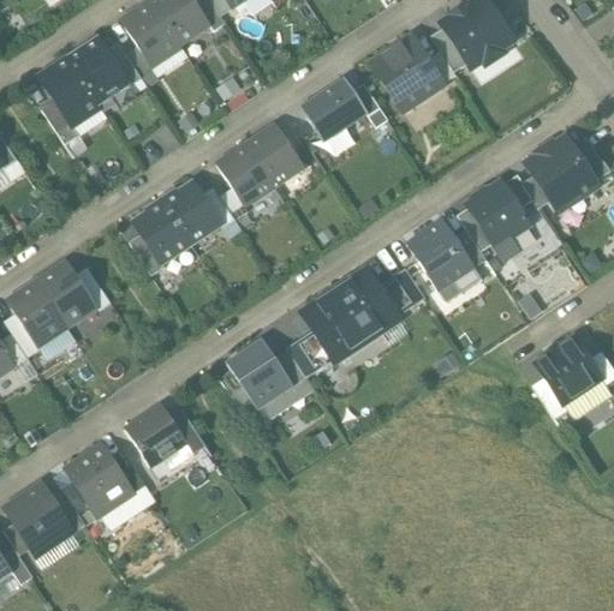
[(196,4),(194,0),(158,0),(153,4),(180,45),(210,25),(196,4)]
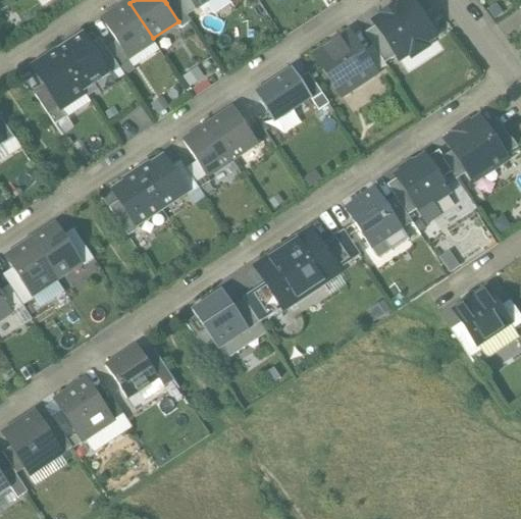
[(170,0),(166,3),(178,21),(181,27),(192,20),(178,0),(170,0)]
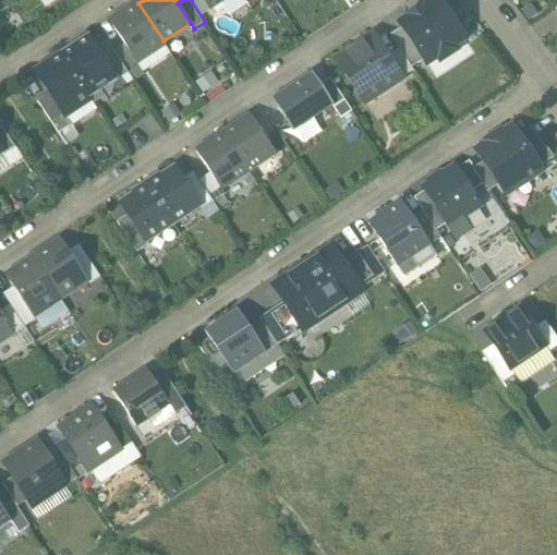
[(425,58),(427,61),(436,55),(440,61),(460,48),(456,41),(464,36),(465,31),(459,20),(453,19),(442,0),(434,0),(401,22),(403,25),(425,58)]
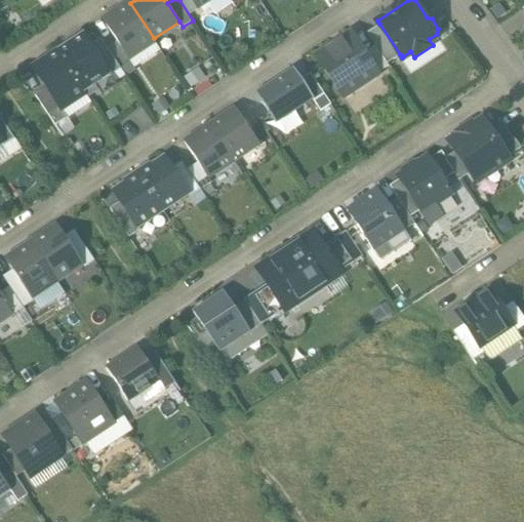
[(130,3),(105,19),(118,40),(128,55),(154,38),(130,3)]
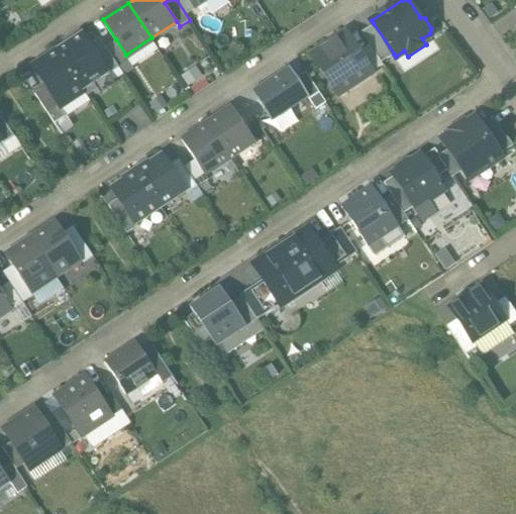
[(394,54),(374,23),(363,30),(371,43),(382,61),(394,54)]
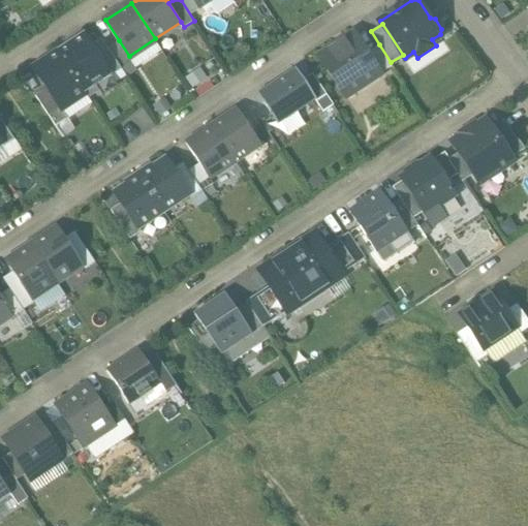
[(353,31),(318,54),(347,97),(382,73),(381,72),(368,52),(353,31)]
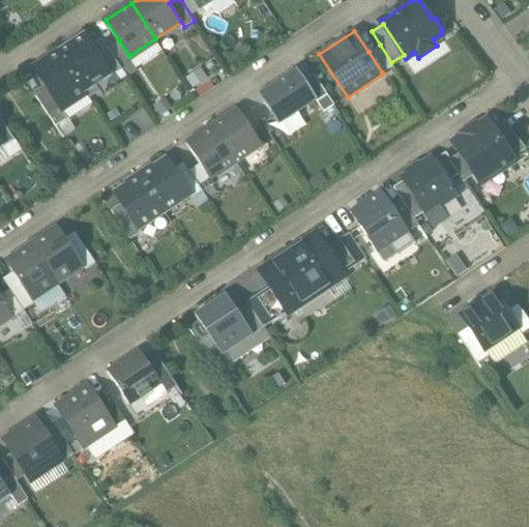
[(59,51),(86,92),(112,76),(91,44),(85,33),(59,51)]
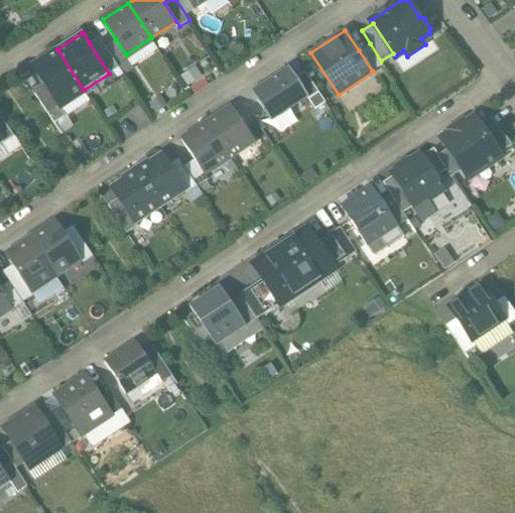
[(109,74),(119,67),(99,36),(89,42),(109,74)]
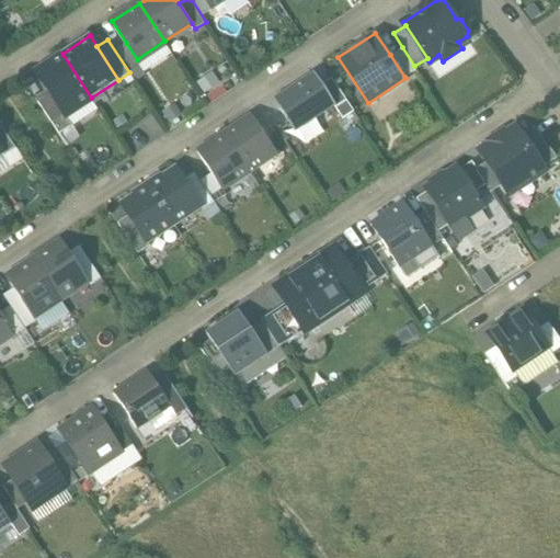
[(140,65),(137,59),(126,43),(115,49),(129,71),(140,65)]
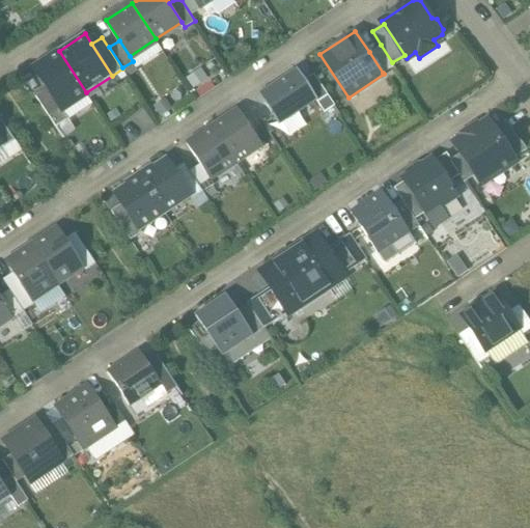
[(381,45),(369,52),(383,73),(394,65),(392,62),(381,45)]
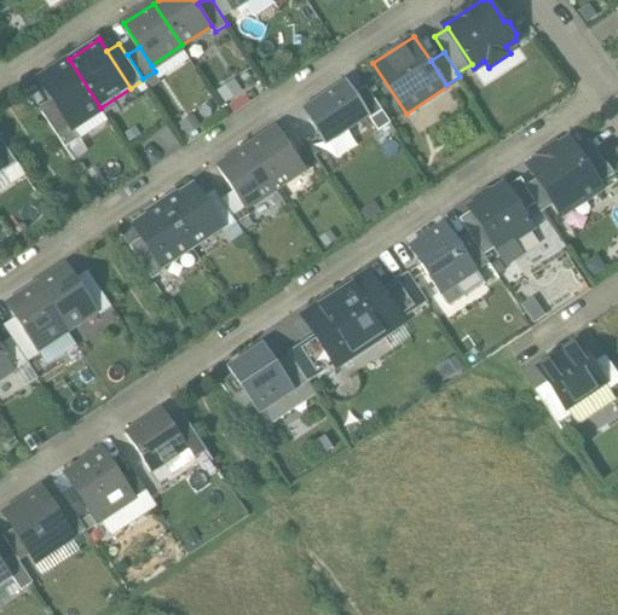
[(71,127),(100,108),(69,59),(40,79),(56,103),(71,127)]
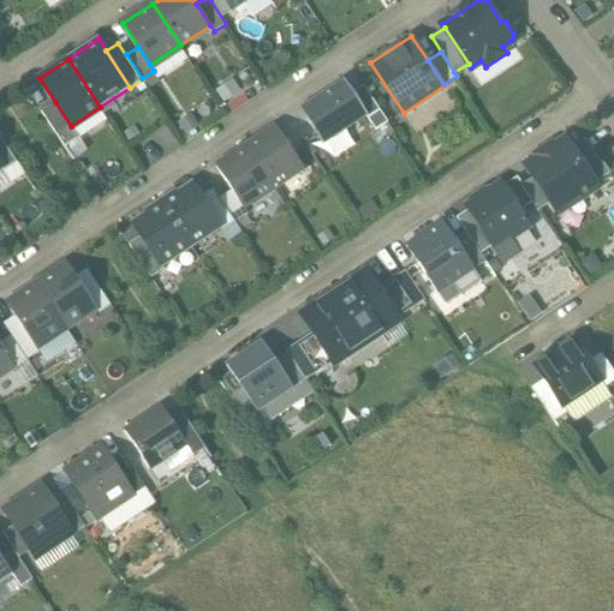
[(352,93),(345,81),(303,109),(323,141),(367,113),(352,93)]
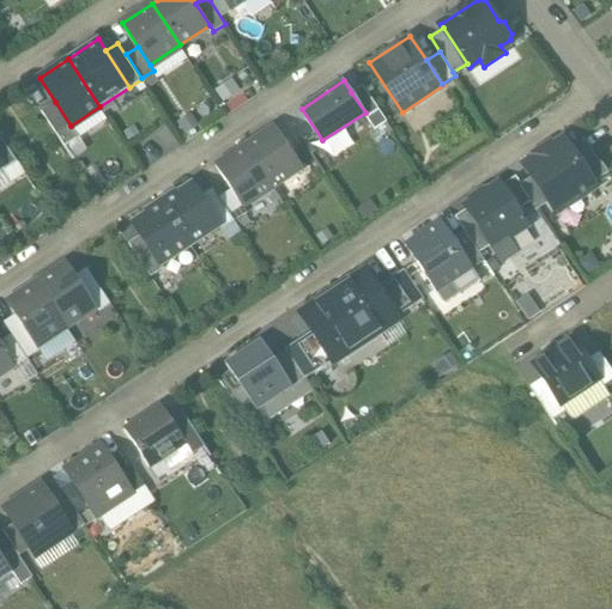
[(351,92),(365,113),(375,128),(387,120),(363,84),(351,92)]
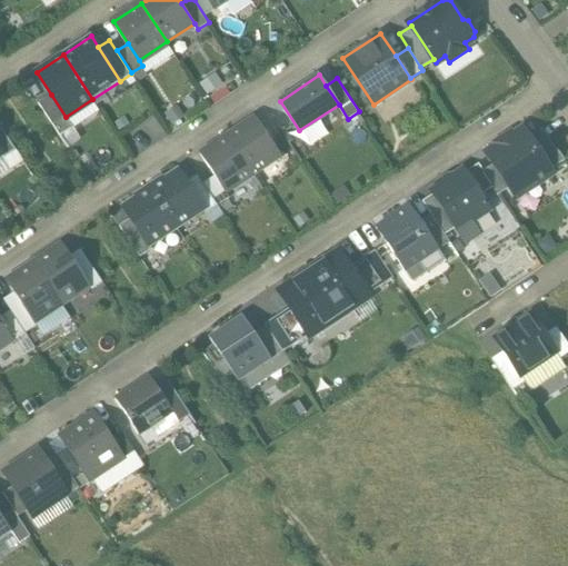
[(53,125),(66,117),(51,95),(39,102),(53,125)]
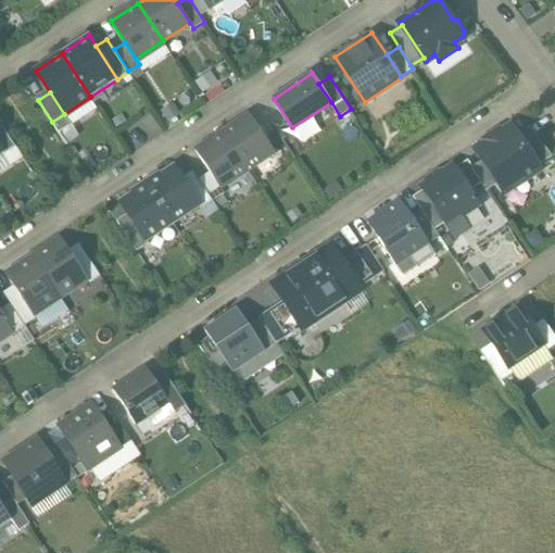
[(275,152),(250,114),(223,132),(248,170),(275,152)]
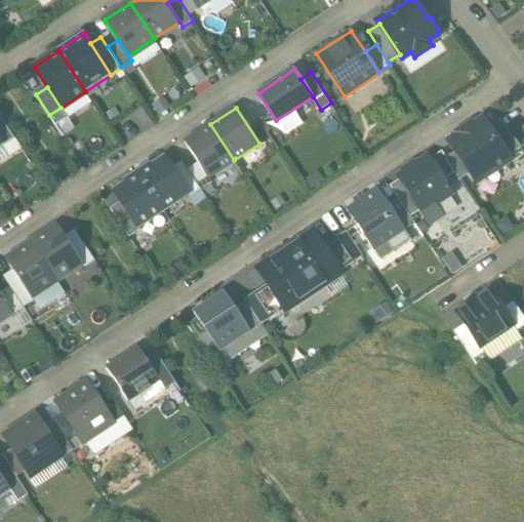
[(0,136),(3,142),(2,142),(4,146),(15,137),(0,114),(0,136)]
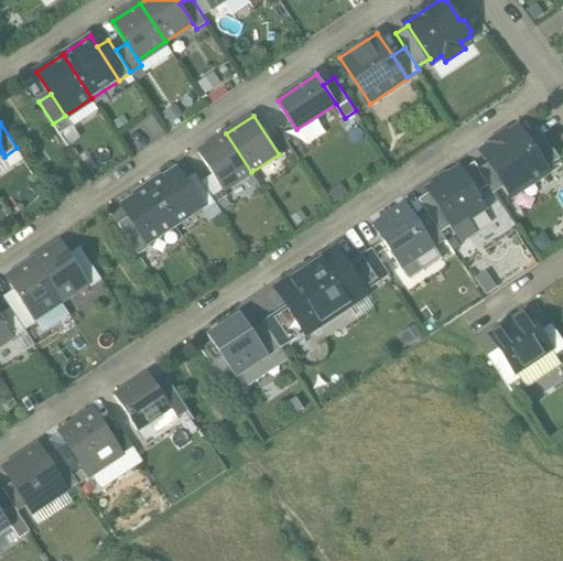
[(524,135),(547,166),(561,158),(537,126),(524,135)]
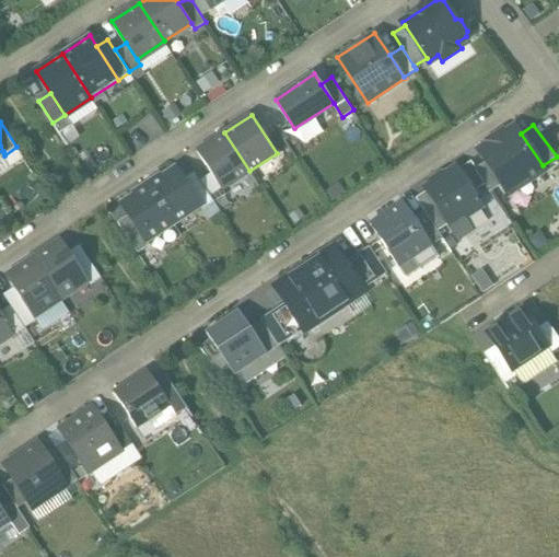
[(502,184),(507,190),(522,181),(527,182),(545,170),(543,165),(521,134),(516,126),(480,150),(487,160),(502,184)]
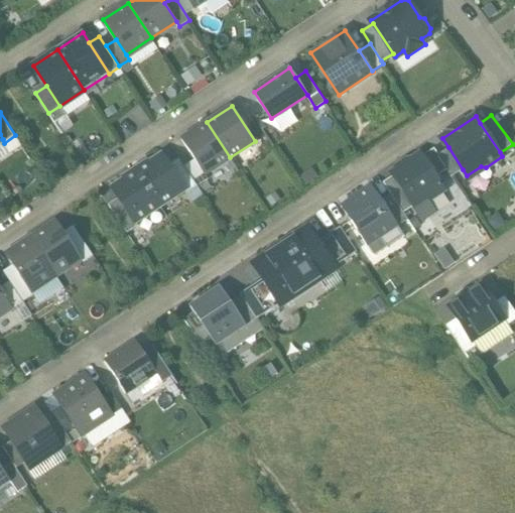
[(207,122),(182,139),(196,159),(205,173),(230,157),(207,122)]
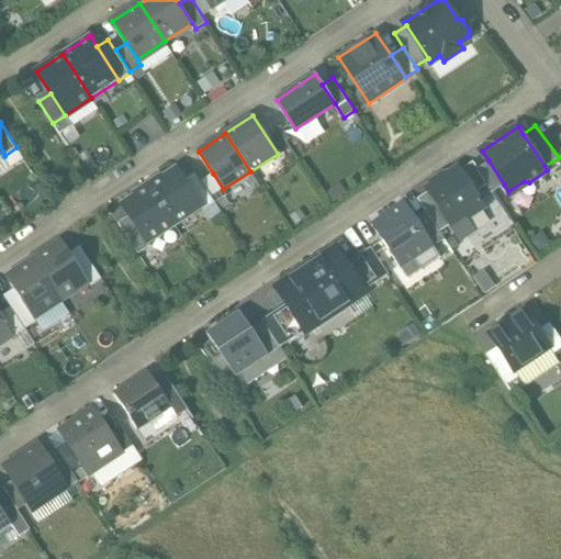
[(460,169),(474,192),(487,185),(487,183),(478,168),(478,167),(473,160),(460,169)]
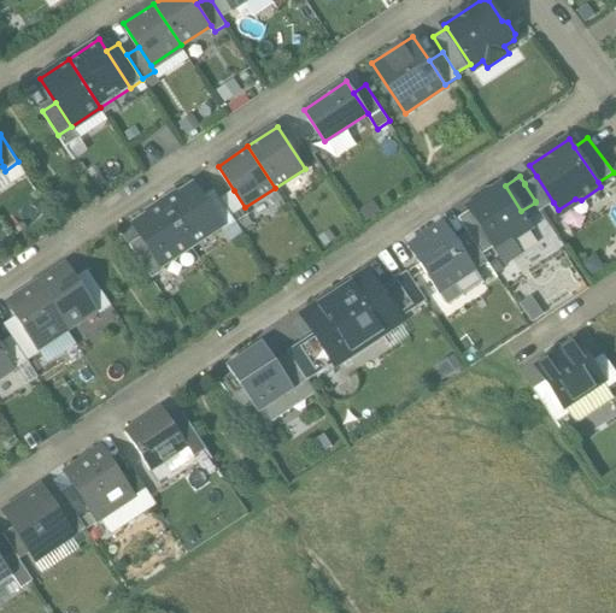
[(524,184),(535,201),(535,202),(540,211),(553,202),(537,176),(524,183),(524,184)]
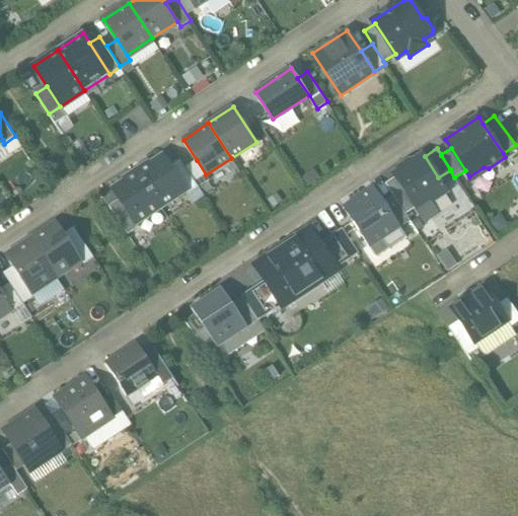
[(417,207),(419,210),(447,191),(438,177),(425,156),(423,154),(394,172),(396,175),(417,207)]
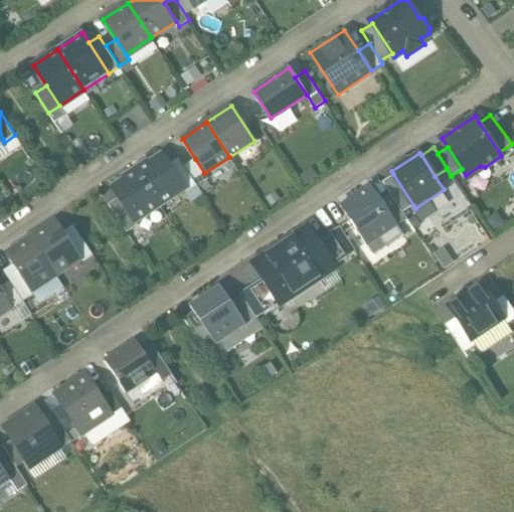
[(169,164),(162,154),(143,166),(142,164),(136,169),(160,205),(184,189),(185,189),(169,164)]
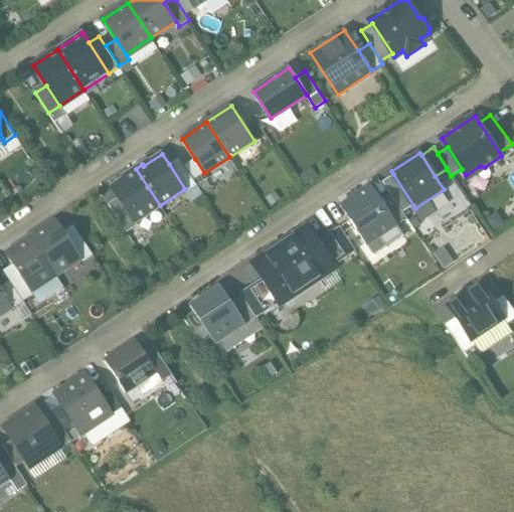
[(186,193),(197,185),(179,157),(169,164),(185,189),(184,189),(186,193)]
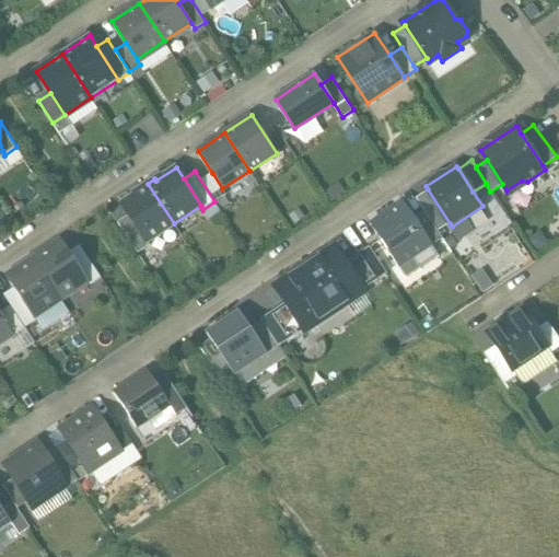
[(225,194),(222,188),(212,173),(201,180),(216,201),(225,194)]
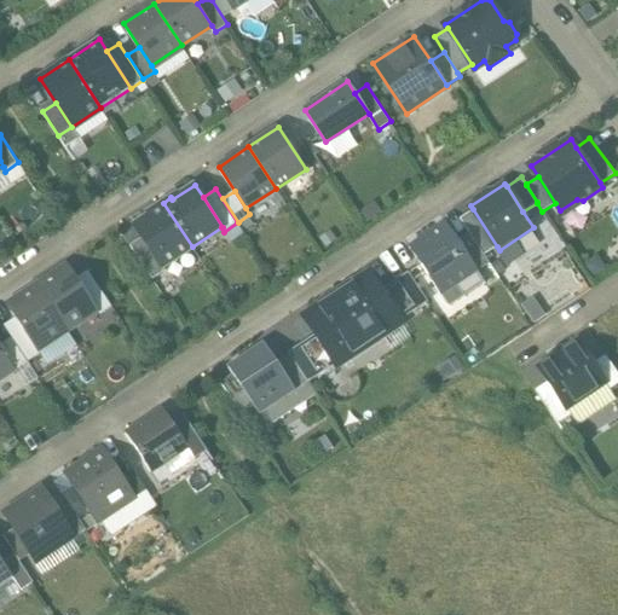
[(192,247),(163,203),(156,208),(157,209),(134,225),(143,237),(162,267),(163,266),(192,247)]
